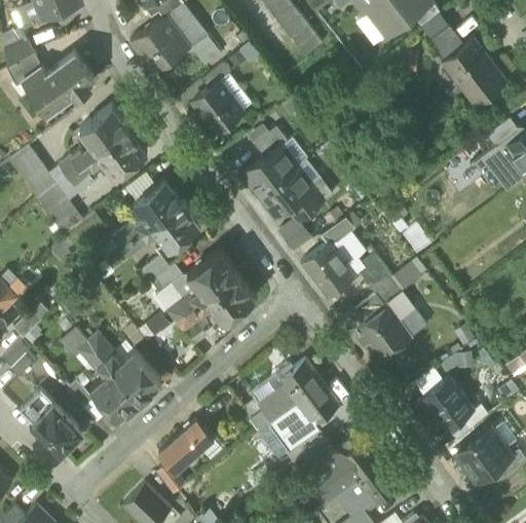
[(33,0),(34,1),(42,22),(82,5),(79,0),(33,0)]
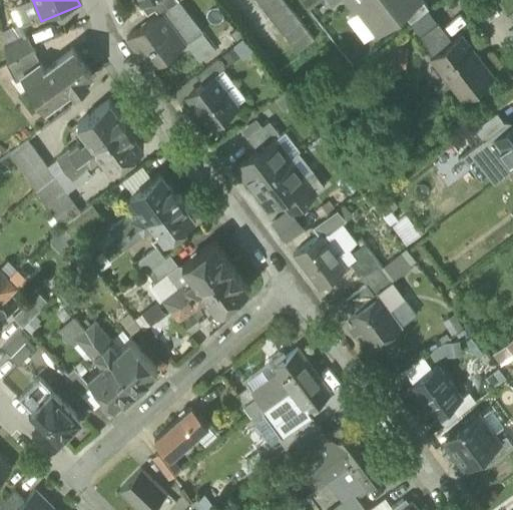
[(127,40),(150,71),(185,47),(203,35),(179,3),(176,0),(135,0),(141,10),(142,10),(147,17),(154,13),(158,18),(127,40)]
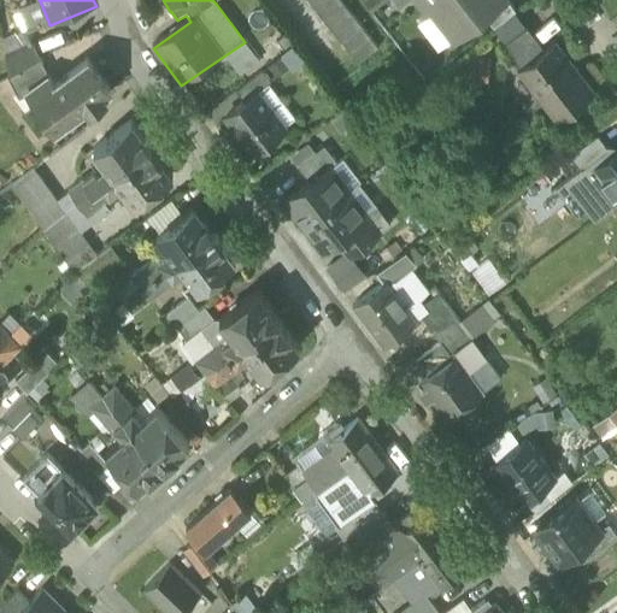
[(378,49),(362,29),(339,0),(305,0),(341,45),(357,65),(378,49)]
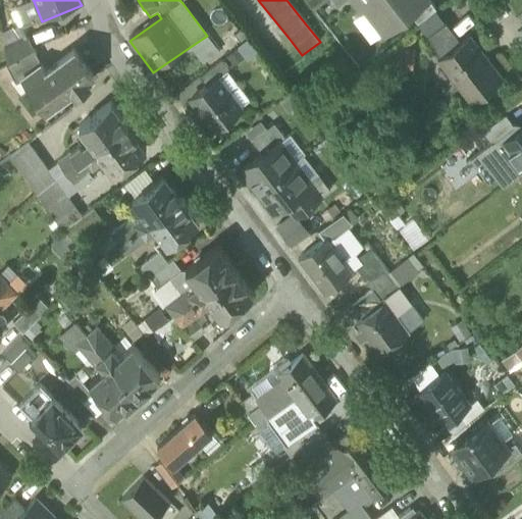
[(328,0),(337,11),(351,1),(350,0),(328,0)]
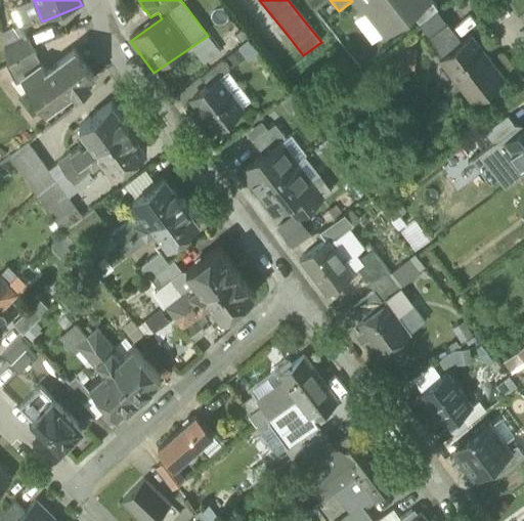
[(366,13),(385,37),(411,16),(429,3),(428,2),(426,0),(351,0),(352,1),(363,15),(366,13)]
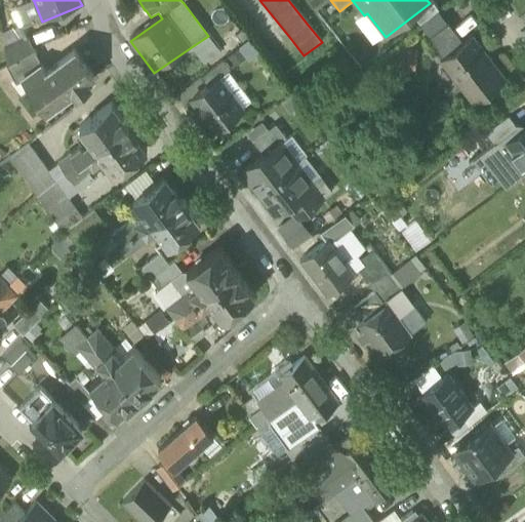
[(412,16),(420,27),(438,12),(439,11),(431,0),(429,2),(430,3),(412,16)]
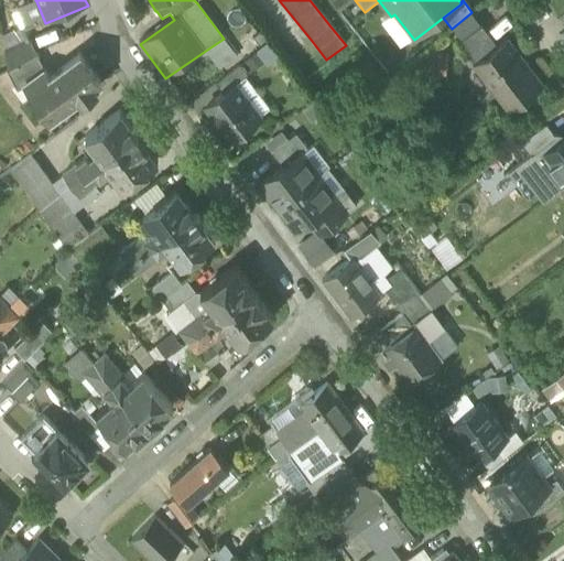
[(481,27),(470,13),(452,29),(462,42),(481,27)]
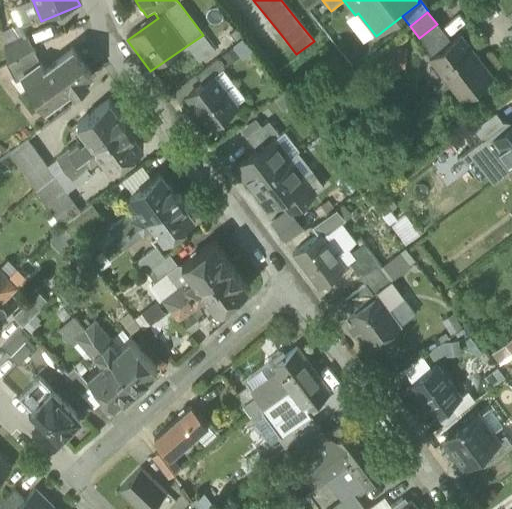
[(358,13),(355,15),(373,38),(376,36),(358,13)]
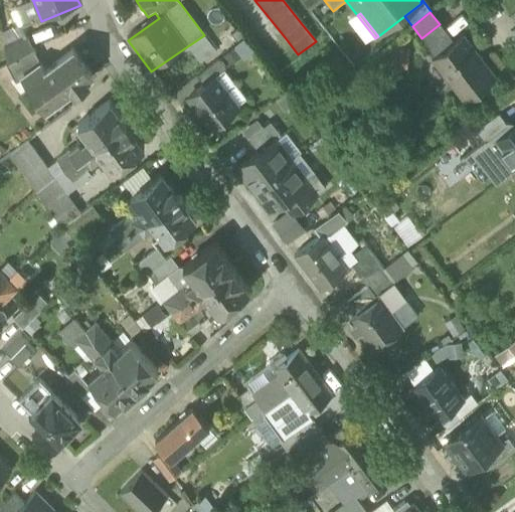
[(366,45),(375,38),(357,15),(348,22),(366,45)]
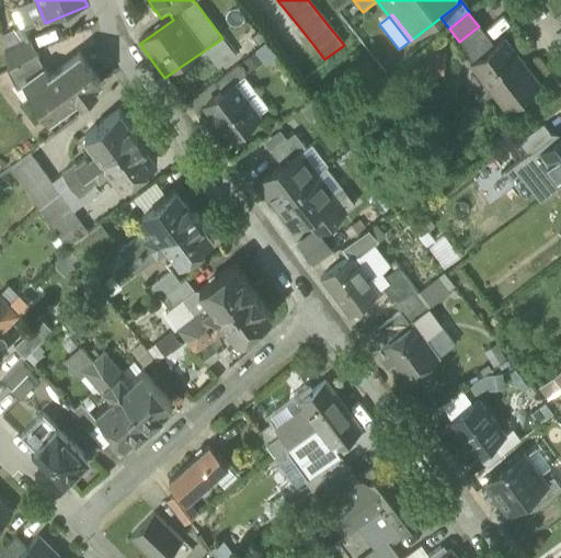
[(494,47),(479,26),(459,42),(456,44),(472,65),(494,47)]
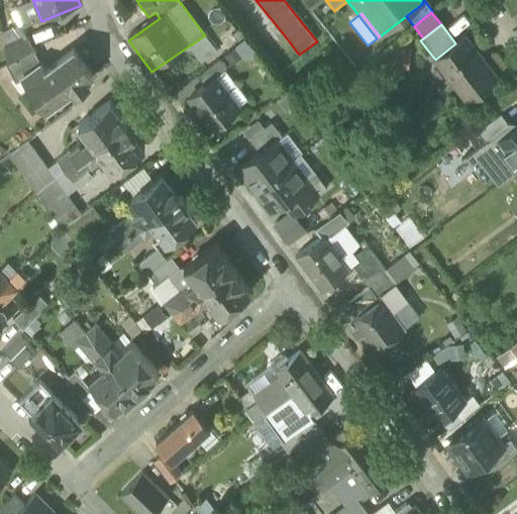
[(41,66),(34,53),(28,39),(23,29),(2,39),(5,52),(4,52),(8,67),(7,67),(16,85),(22,82),(21,81),(41,66)]
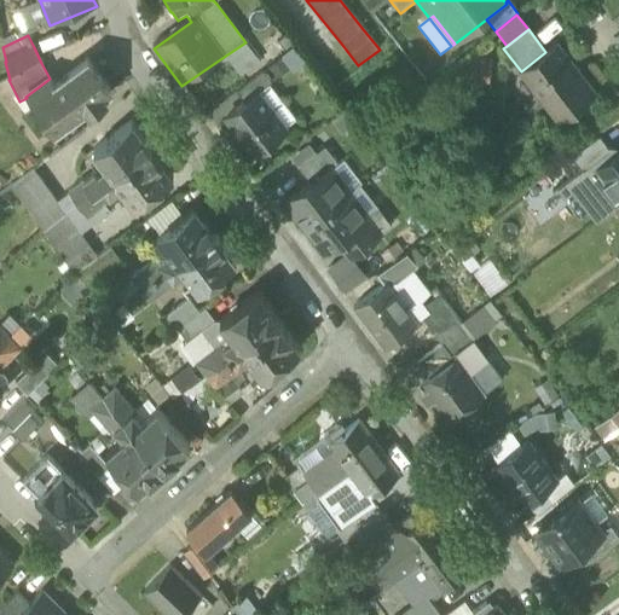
[(246,42),(224,57),(241,79),(261,63),(246,42)]
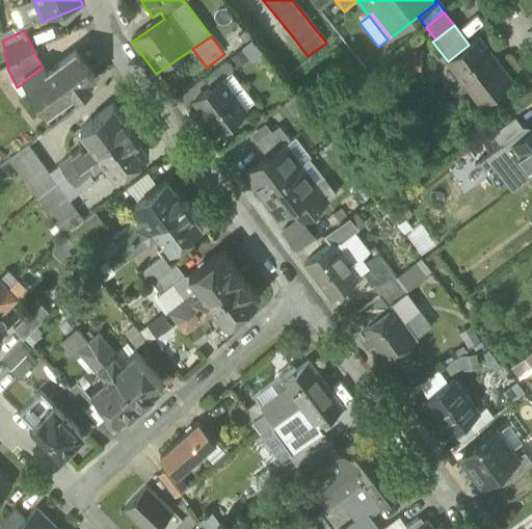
[(448,61),(481,105),(511,82),(478,38),(469,45),(448,61)]
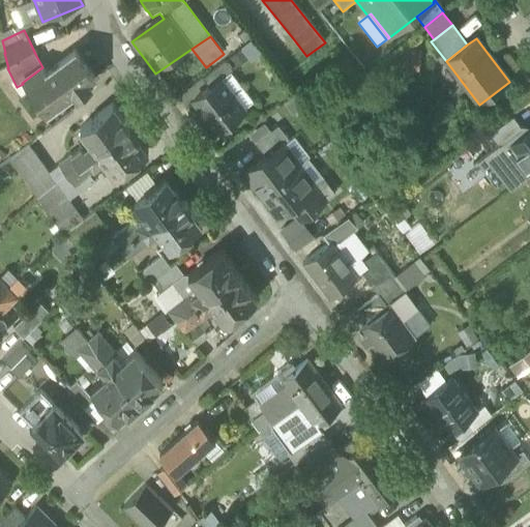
[(264,55),(254,41),(240,52),(251,64),(264,55)]
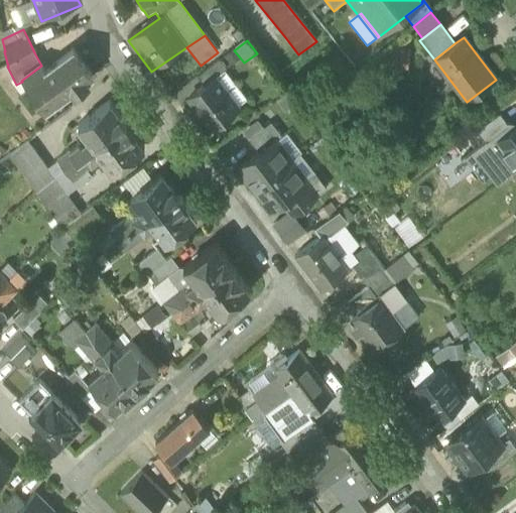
[(409,49),(393,48),(392,72),(408,73),(409,49)]
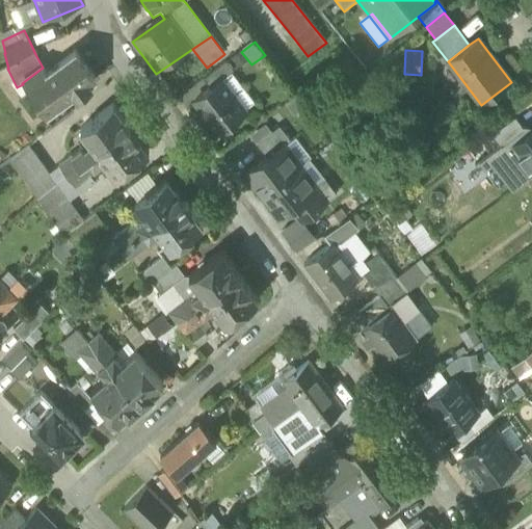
[(50,100),(56,109),(95,80),(75,54),(47,76),(43,68),(22,83),(23,84),(40,107),(50,100)]
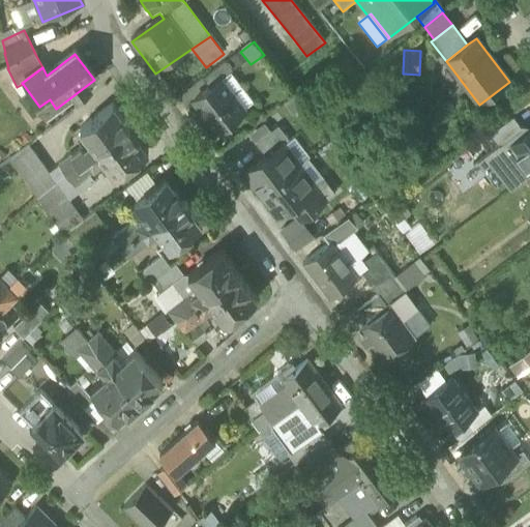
[(202,81),(210,91),(233,72),(226,63),(202,81)]
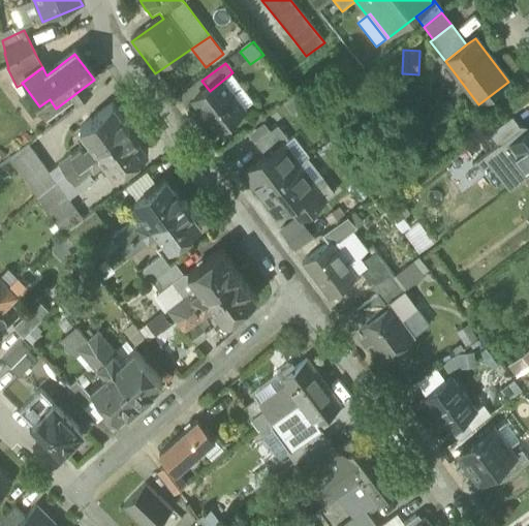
[(220,82),(244,113),(253,103),(230,74),(220,82)]
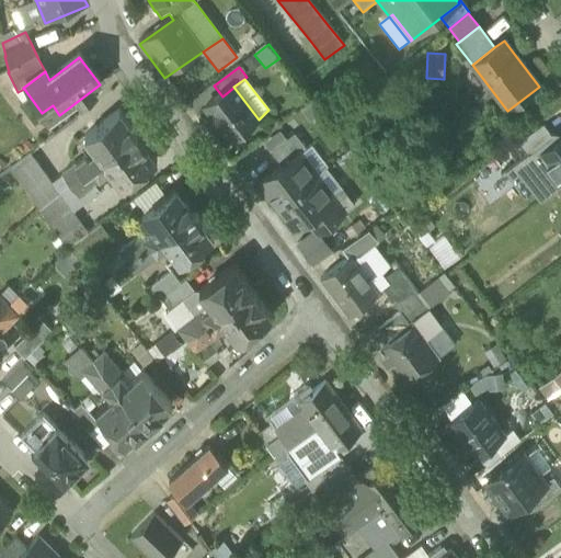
[(218,126),(230,141),(259,120),(233,87),(205,110),(212,117),(208,120),(216,128),(218,126)]
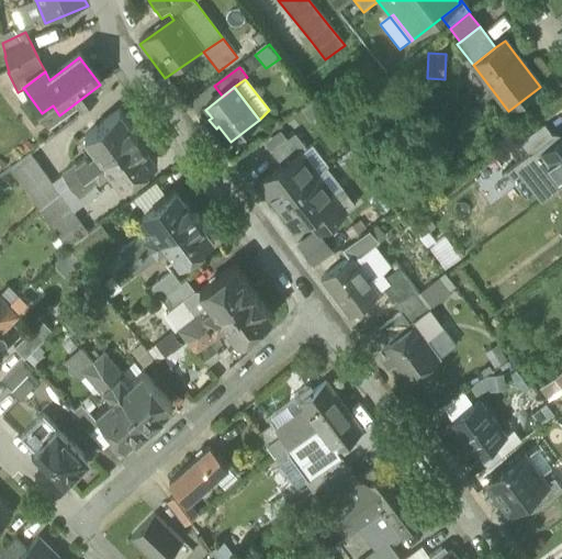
[(49,123),(59,115),(53,105),(42,113),(49,123)]
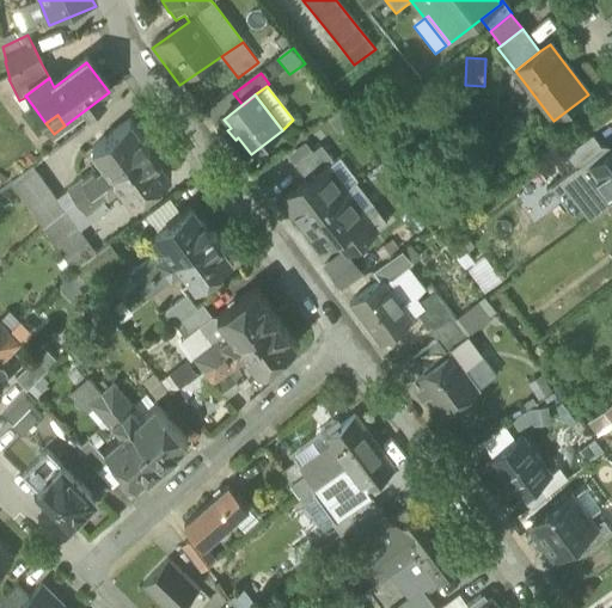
[(92,151),(105,169),(112,178),(151,149),(130,122),(92,151)]
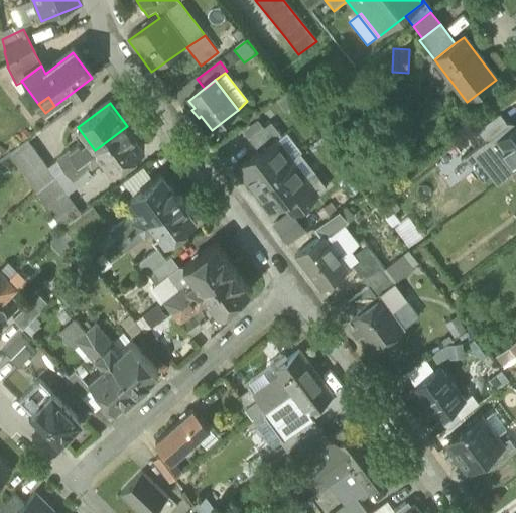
[(477,133),(487,144),(504,131),(509,127),(507,124),(500,115),(477,133)]
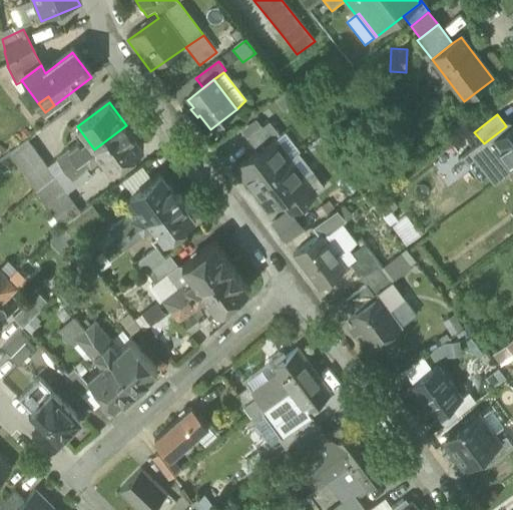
[(241,133),(246,140),(262,128),(257,121),(241,133)]
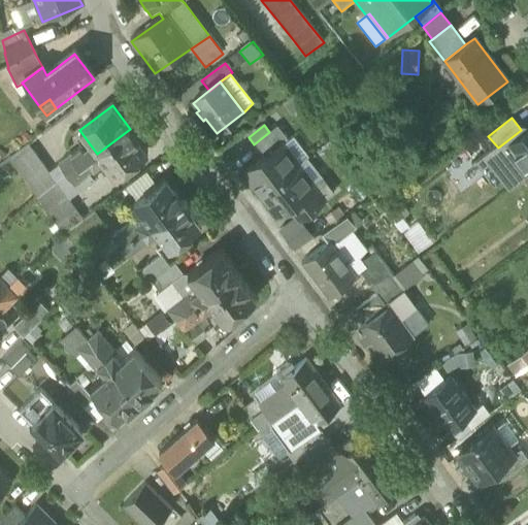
[(254,144),(265,158),(281,145),(282,146),(289,141),(276,127),(269,132),(254,144)]
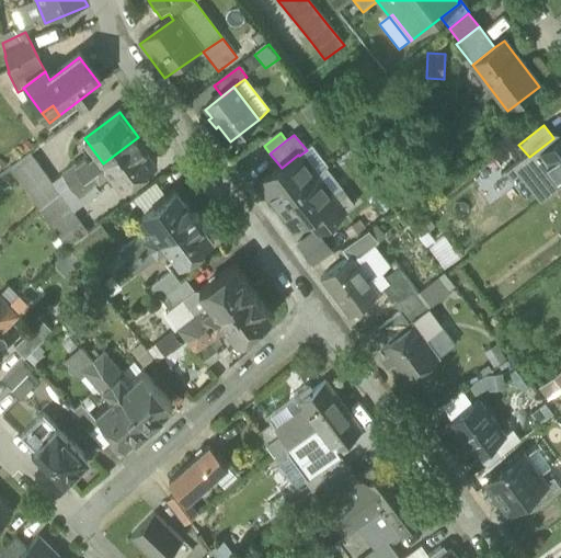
[(560,138),(560,136),(551,135),(553,138),(548,143),(551,147),(557,143),(560,139),(560,138)]
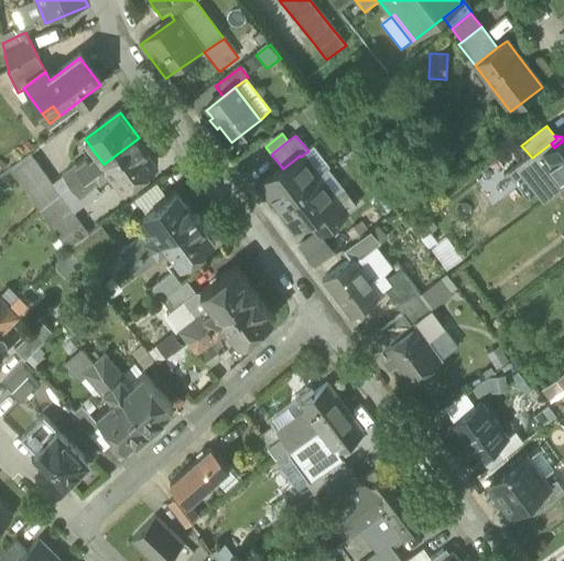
[(139,138),(104,164),(109,174),(121,190),(159,162),(140,137),(139,138)]
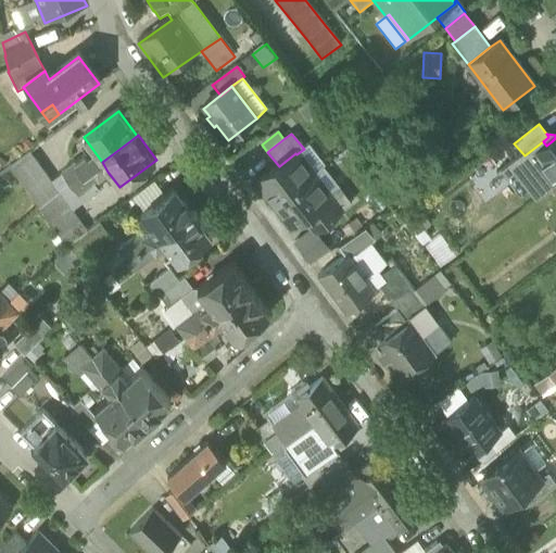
[(535,202),(555,186),(555,137),(555,138),(552,141),(546,146),(543,141),(525,155),(516,162),(520,168),(514,174),(514,175),(535,202)]
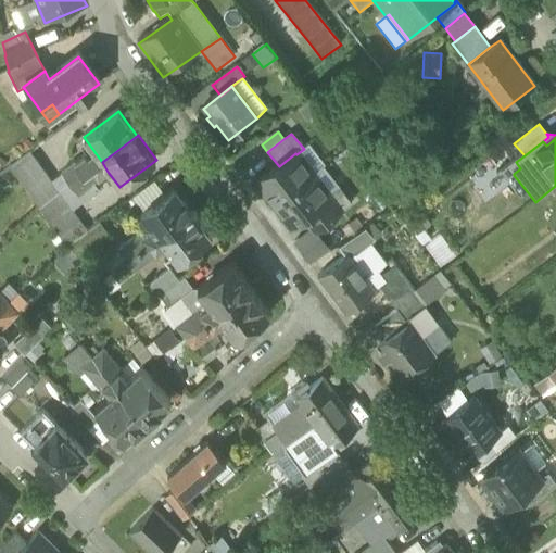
[(314,176),(324,167),(326,166),(308,145),(304,149),(297,154),(314,176)]
